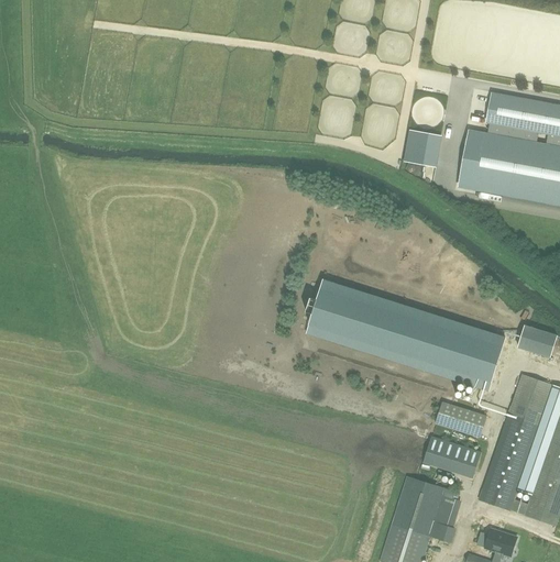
[(559,110),(490,97),(485,122),(487,122),(485,134),(468,131),(457,186),(559,205),(559,110)]
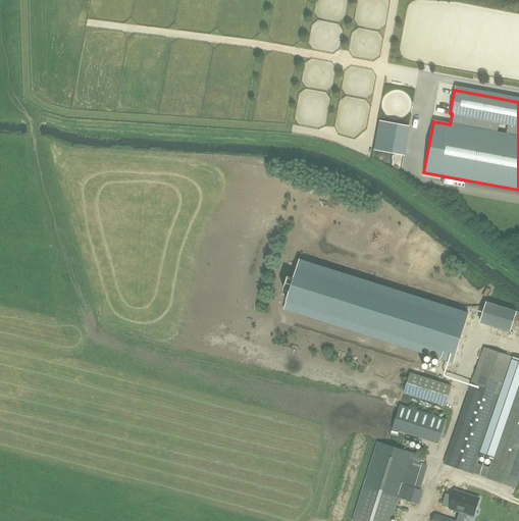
[(401,154),(406,125),(376,119),(371,149),(401,154)]
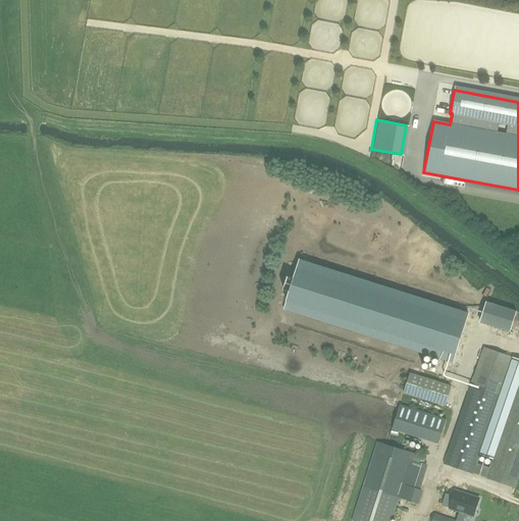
[(451,362),(467,313),(300,255),(283,304),(451,362)]
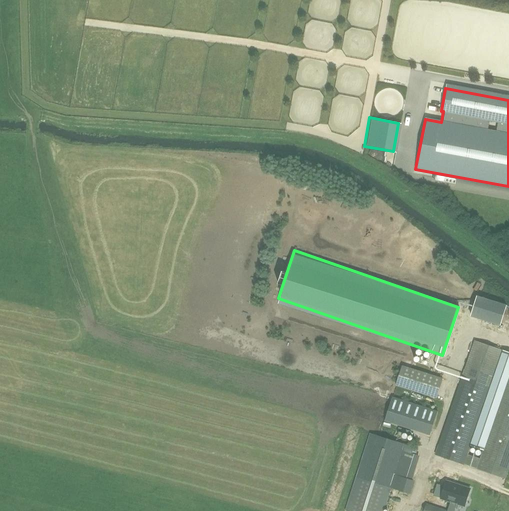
[(433,454),(461,463),(501,349),(472,339),(433,454)]
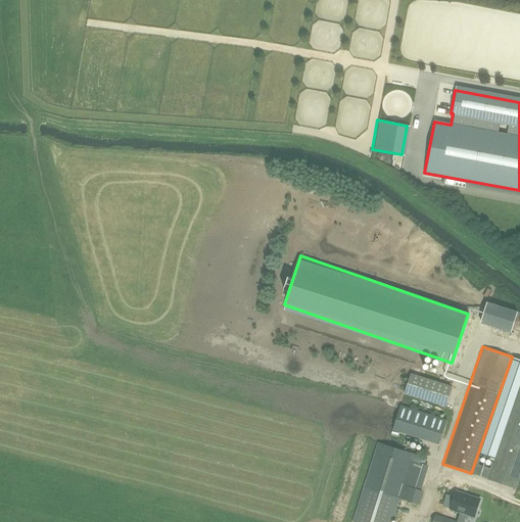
[(430,372),(433,360),(426,358),(423,370),(430,372)]
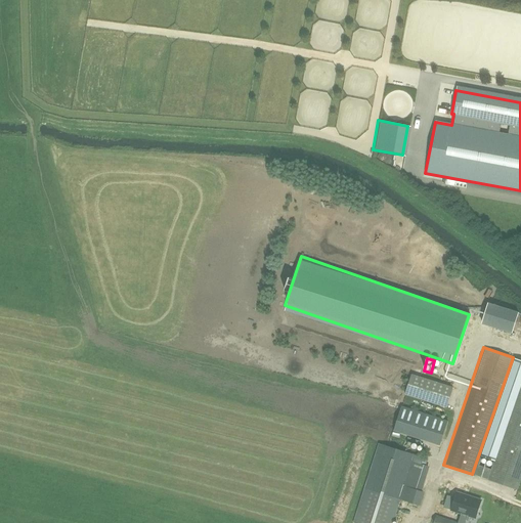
[(450,386),(408,374),(402,393),(443,406),(450,386)]
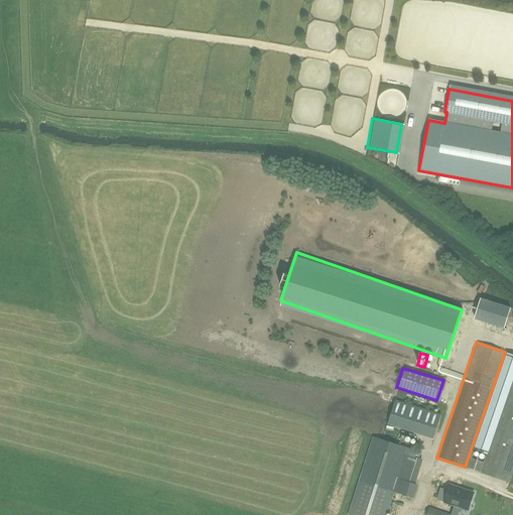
[(512,371),(482,462),(479,472),(507,482),(512,464),(512,371)]
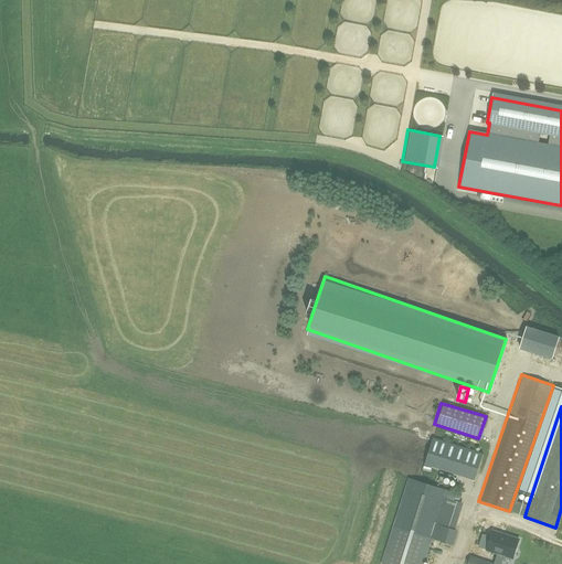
[(422,464),(473,479),(480,453),(430,437),(422,464)]
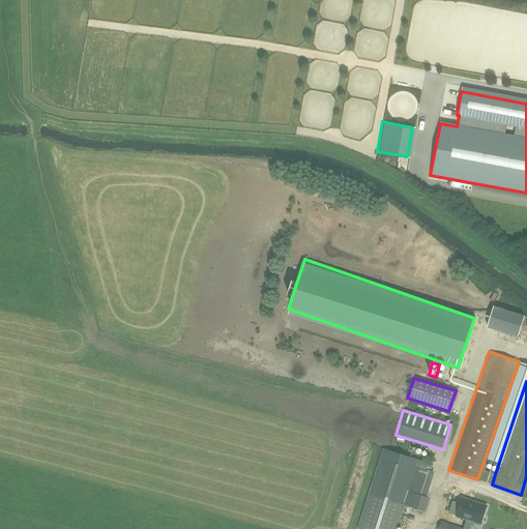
[(422,495),(430,470),(428,470),(431,463),(414,459),(382,448),(356,528),(357,528),(392,528),(401,503),(420,509),(425,496),(422,495)]
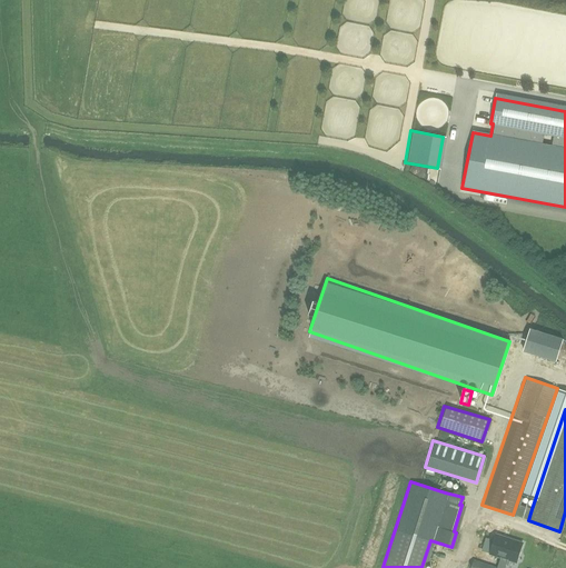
[(498,556),(495,567),(496,567),(502,567),(505,558),(513,561),(519,542),(494,535),(487,552),(498,556)]
